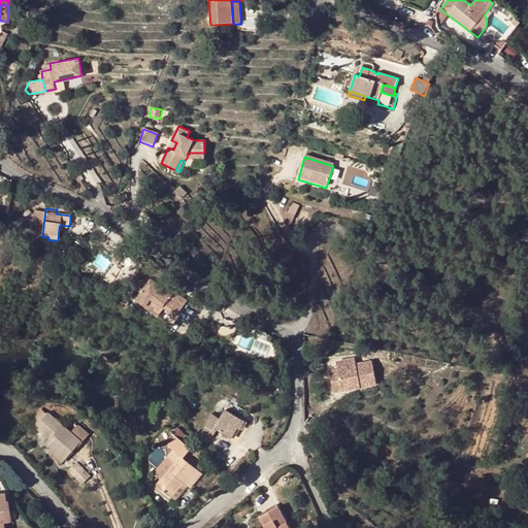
[(152,279),(144,290),(136,299),(147,307),(154,299),(177,317),(186,305),(152,279)]
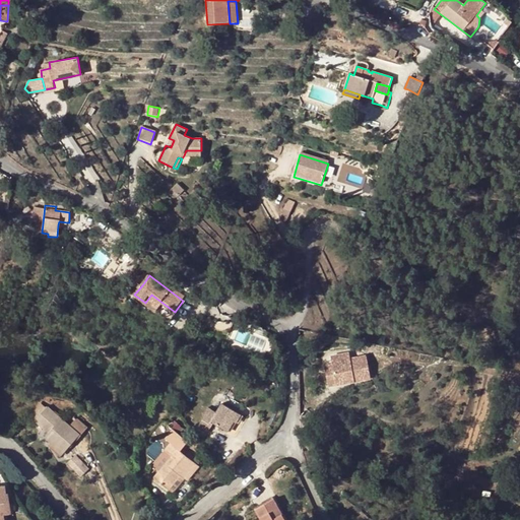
[(268,348),(270,329),(235,326),(233,344),(268,348)]
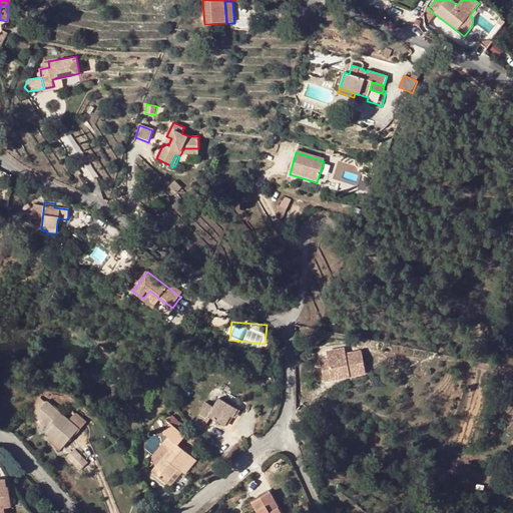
[(319,361),(323,382),(365,374),(361,352),(345,355),(344,349),(326,352),(327,360),(319,361)]
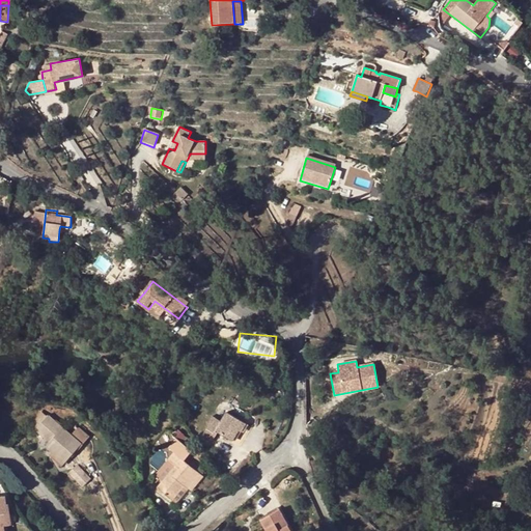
[(31,422),(36,427),(47,416),(40,411),(31,422)]
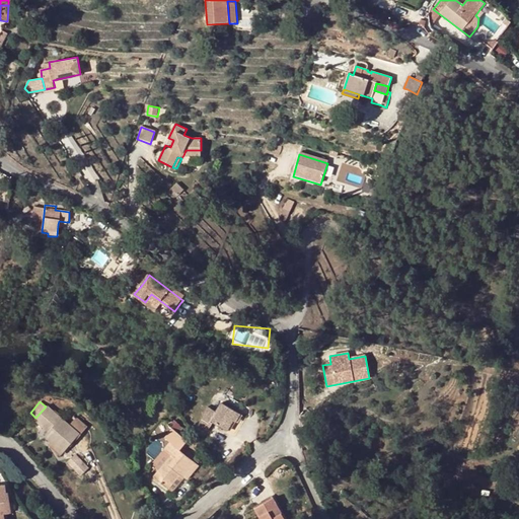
[(210,408),(203,420),(210,424),(212,421),(214,422),(226,430),(223,402),(217,412),(210,408)]
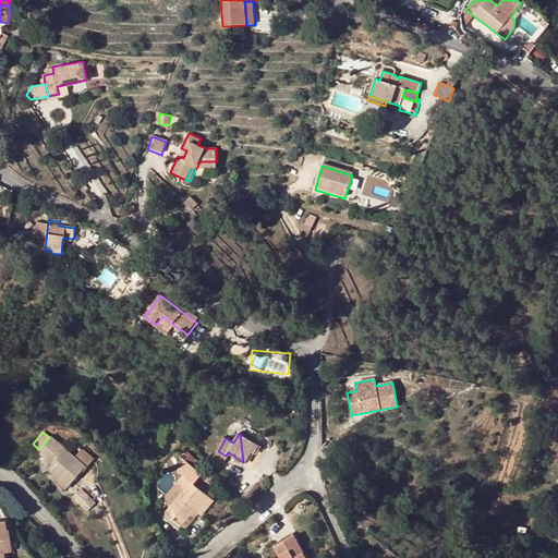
[(240,433),(243,462),(252,465),(263,447),(240,433)]
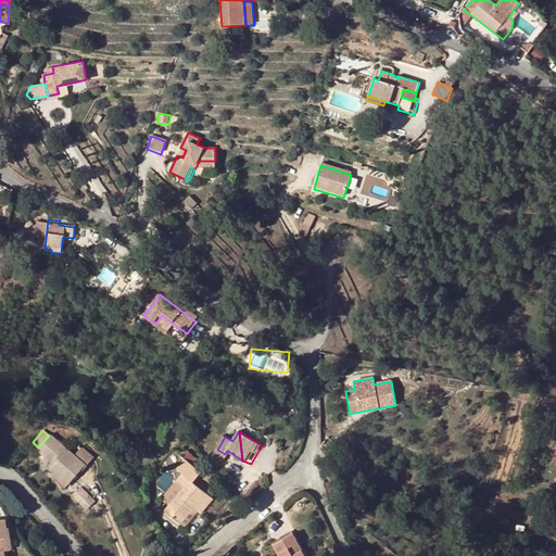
[(48,467),(55,474),(67,483),(85,464),(86,465),(92,457),(81,447),(75,455),(51,434),(49,436),(38,447),(37,450),(45,455),(51,449),(59,454),(52,462),(48,467)]
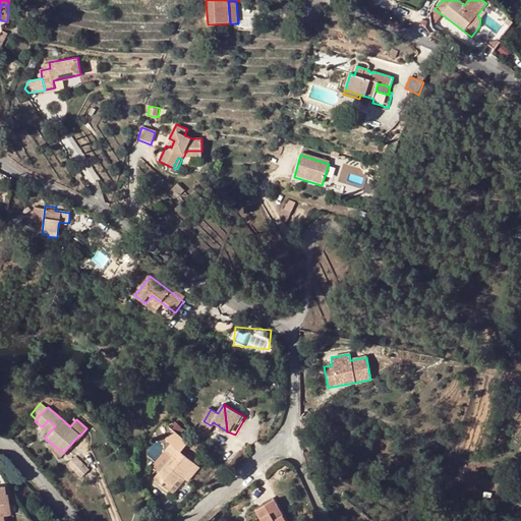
[(48,420),(42,426),(49,432),(55,425),(48,420)]
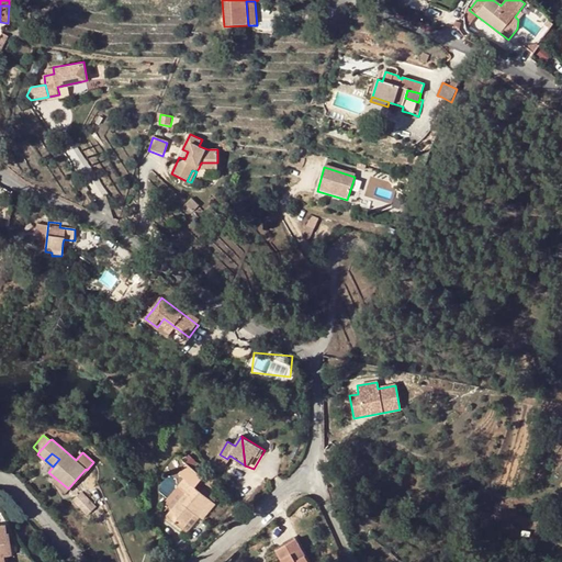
[(227,459),(220,454),(216,460),(226,467),(232,457),(229,456),(227,459)]
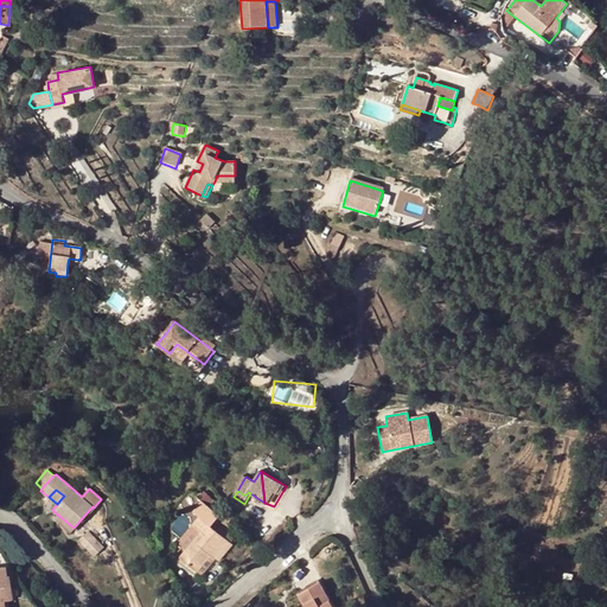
[(211,555),(215,558),(229,541),(211,526),(219,516),(202,503),(193,512),(200,518),(193,525),(200,531),(186,550),(181,557),(198,572),(211,555)]
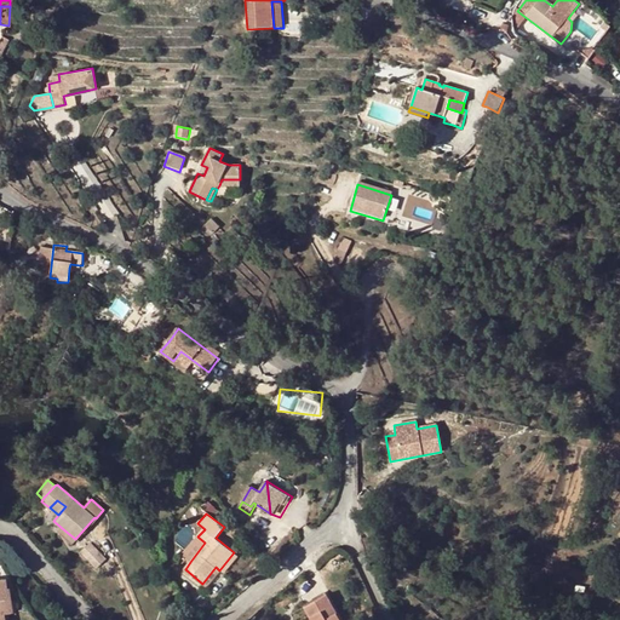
[(72,544),(75,539),(62,528),(58,532),(72,544)]
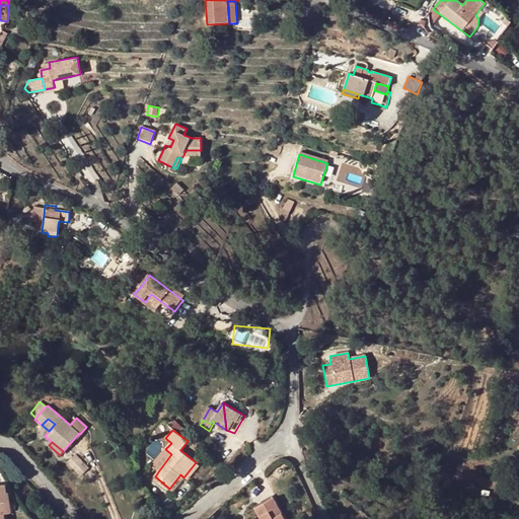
[(75,453),(67,461),(80,474),(88,467),(75,453)]
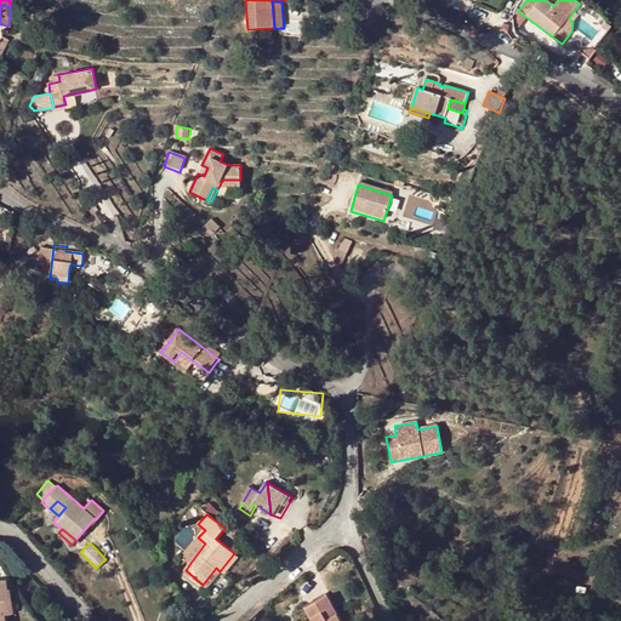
[(238,557),(234,553),(220,571),(223,574),(238,557)]
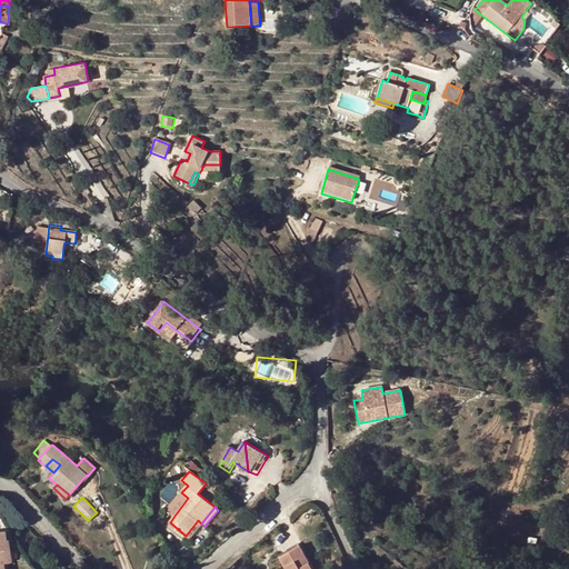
[(198,520),(186,536),(189,538),(201,523),(198,520)]
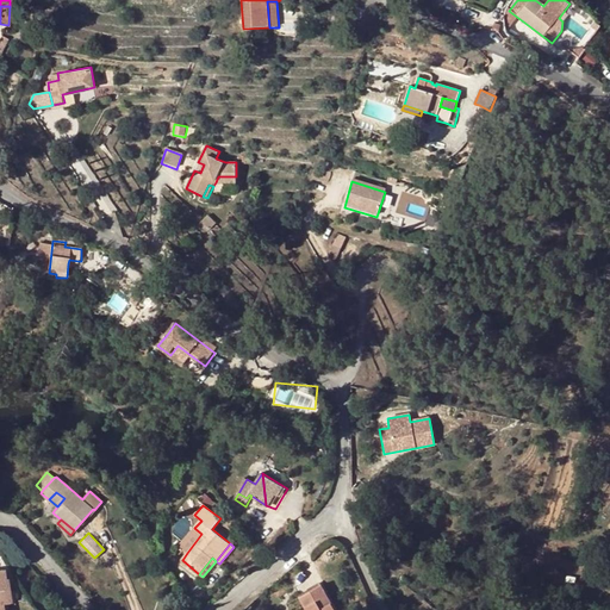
[(10,579),(0,580),(0,590),(6,590),(8,604),(13,603),(10,579)]
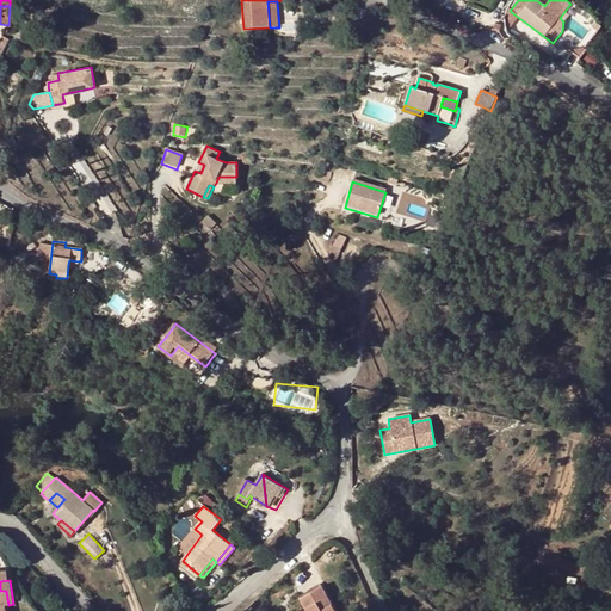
[(335,610),(322,586),(300,598),(307,610),(335,610)]
